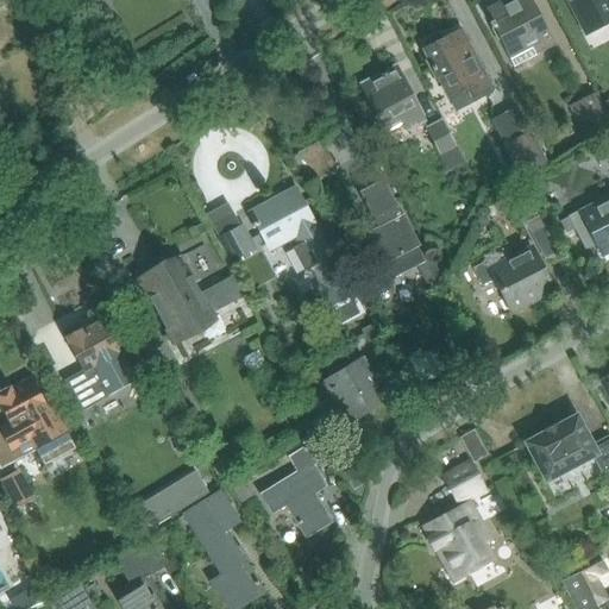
[(508,0),(485,12),(491,23),(488,24),(490,30),(494,27),(509,56),(522,49),(528,60),(552,46),(527,0),(516,0),(515,1),(514,0),(508,0)]
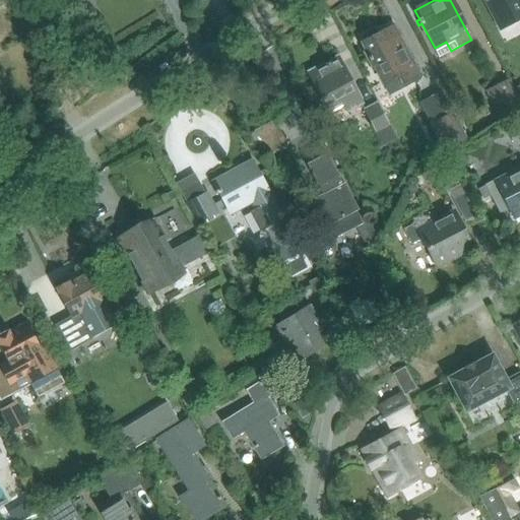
[(519,0),(482,0),(499,29),(519,18),(519,0)]
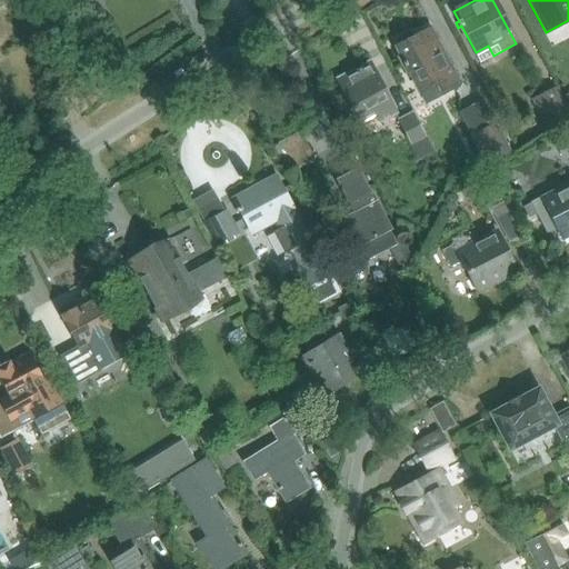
[(396,48),(420,96),(436,88),(439,93),(457,83),(429,30),(396,48)]
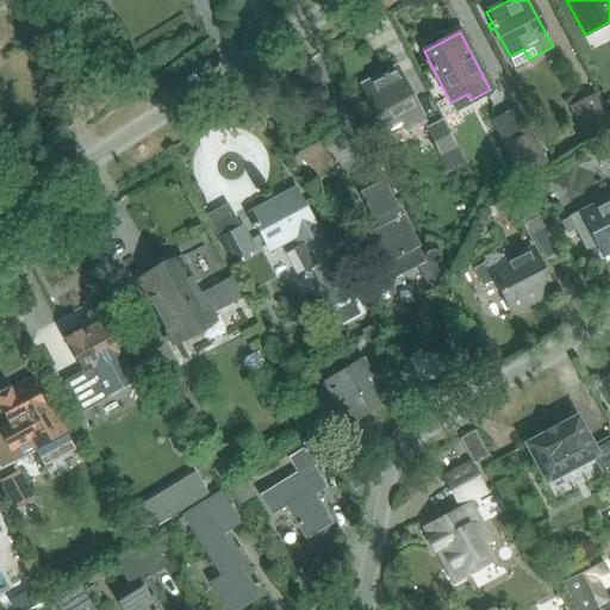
[(361,86),(386,132),(399,124),(405,134),(424,124),(396,68),(361,86)]
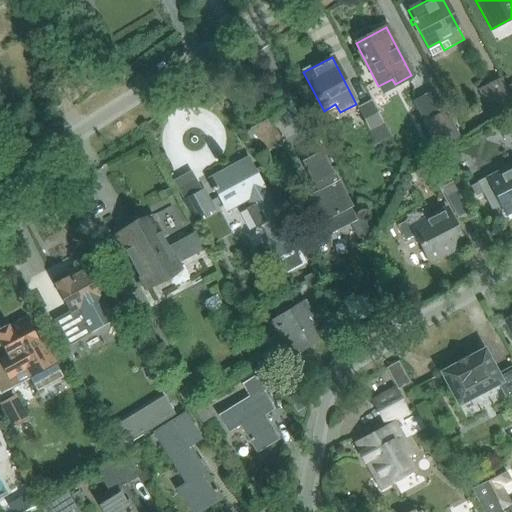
[(511,100),(500,78),(499,79),(477,89),(492,118),(511,107),(511,100)]
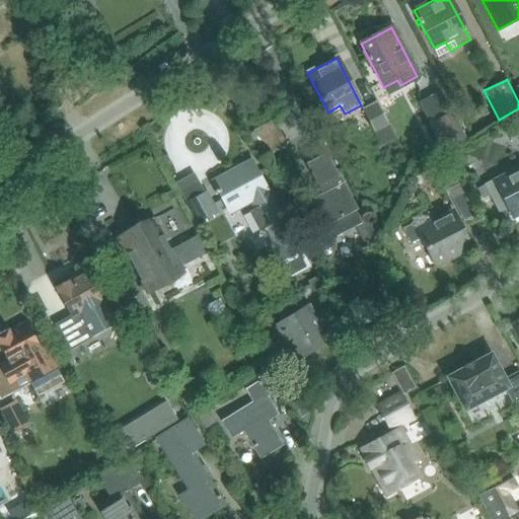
[(375,101),(361,109),(374,133),(380,147),(394,139),(388,126),(375,101)]
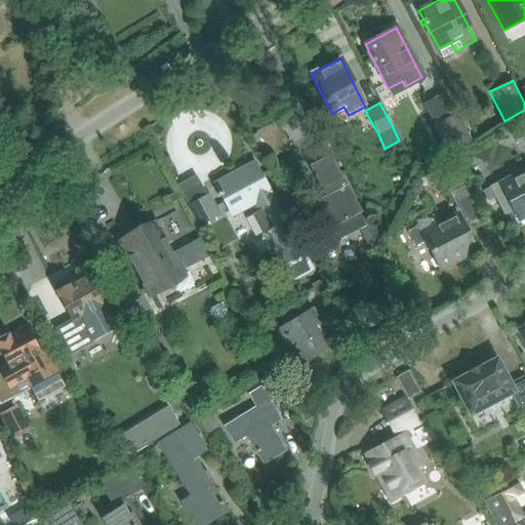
[(433,126),(448,155),(472,143),(456,114),(433,126)]
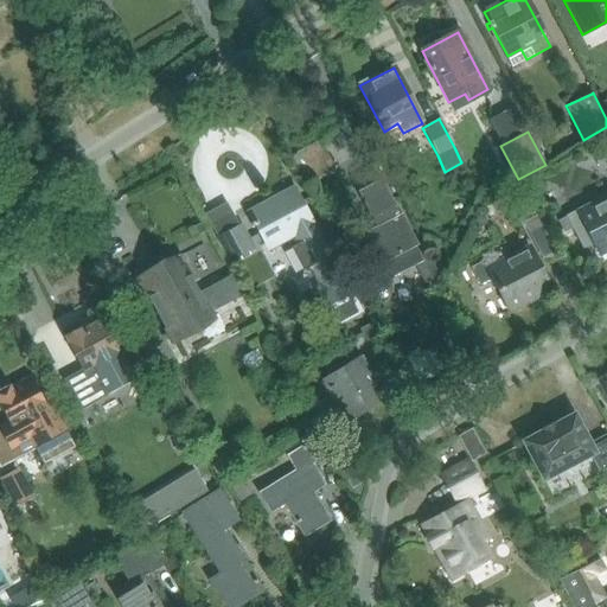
[(606,141),(596,139),(592,153),(606,158),(606,141)]
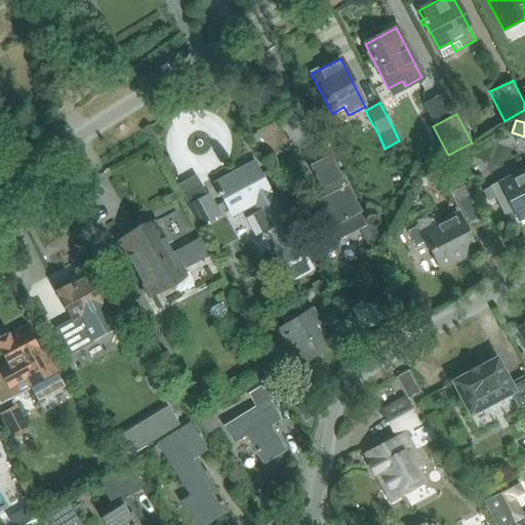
[(399,140),(390,146),(393,152),(402,147),(399,140)]
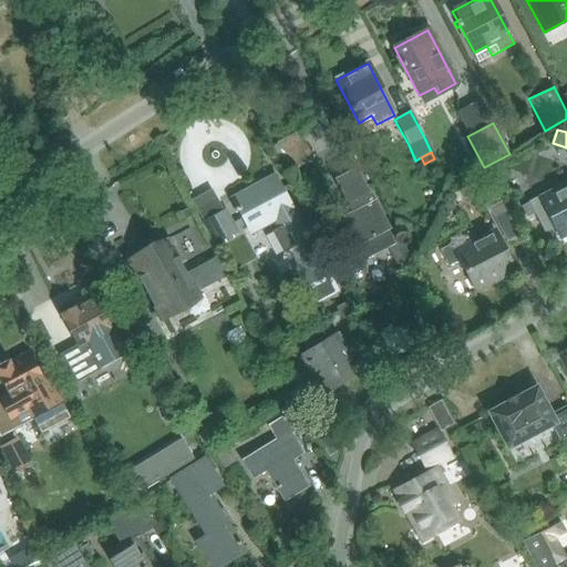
[(337,220),(352,249),(353,248),(360,264),(395,246),(388,233),(352,164),(334,174),(354,212),(337,220)]
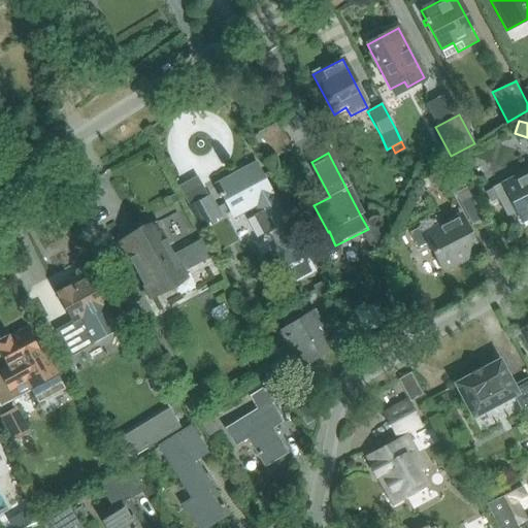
[(217,187),(234,219),(255,207),(271,238),(267,240),(272,251),(271,252),(291,286),(315,273),(256,165),(217,187)]
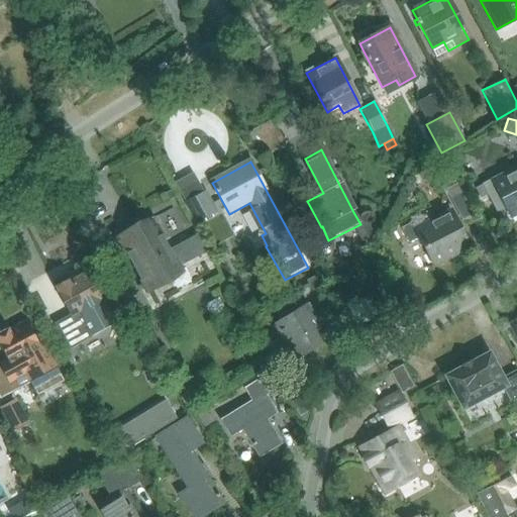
[(516,165),(482,183),(484,185),(474,190),(479,200),(488,195),(496,210),(500,211),(506,208),(511,218),(516,214),(516,165)]
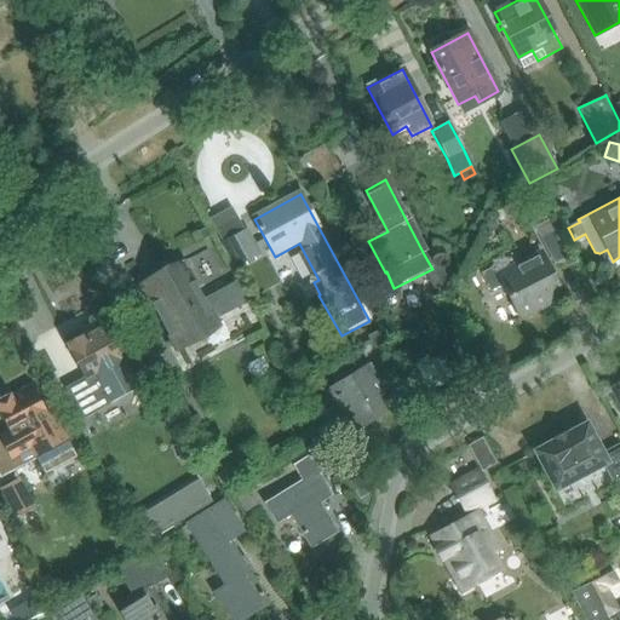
[(512,200),(499,207),(505,219),(518,211),(512,200)]
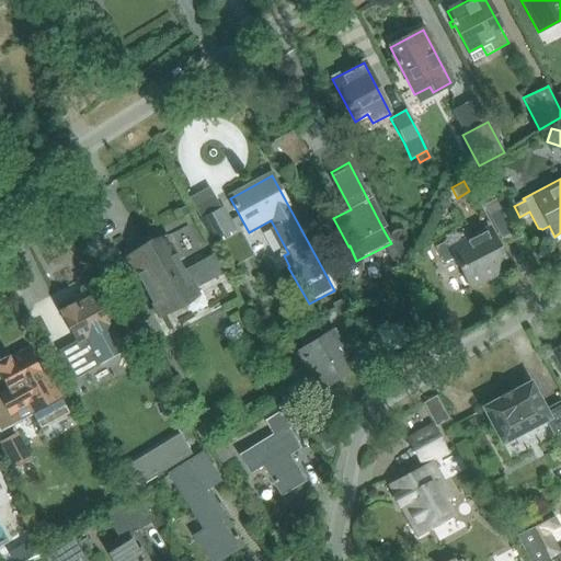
[(476,194),(487,214),(500,239),(515,231),(502,206),(490,185),(476,194)]
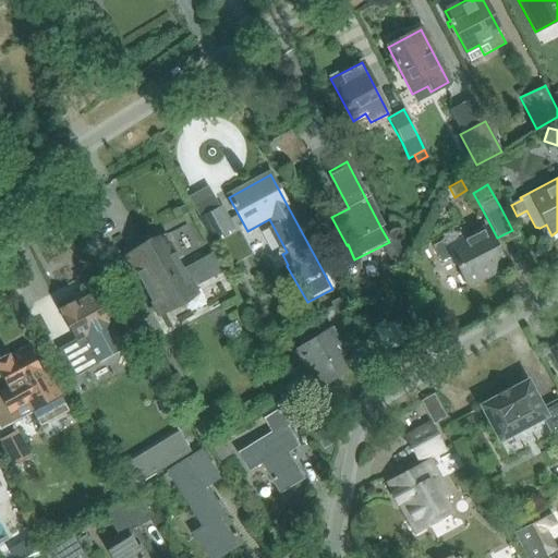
[(185,206),(177,210),(181,218),(190,214),(185,206)]
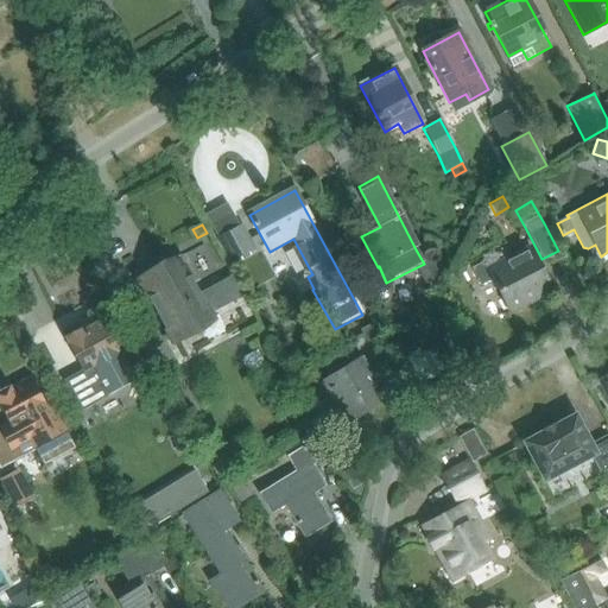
[(215,240),(227,263),(253,248),(241,226),(215,240)]
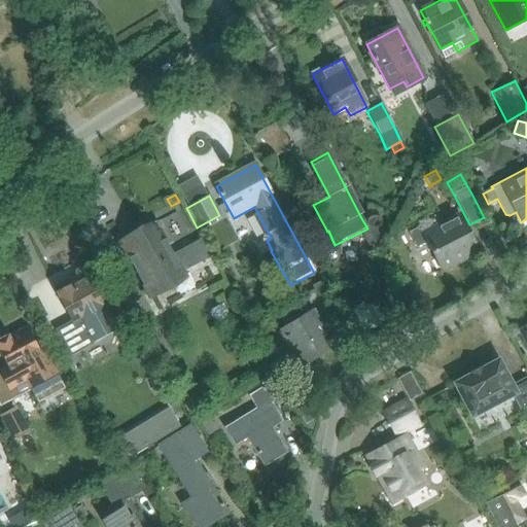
[(425,243),(427,242),(443,272),(479,253),(458,212),(422,231),(420,226),(408,233),(416,248),(425,243)]
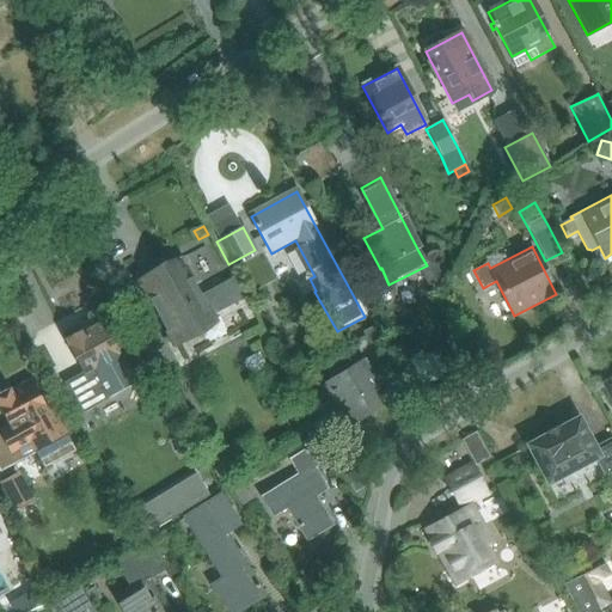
[(233,276),(201,294),(179,256),(133,282),(171,348),(216,322),(213,316),(245,298),(233,276)]
